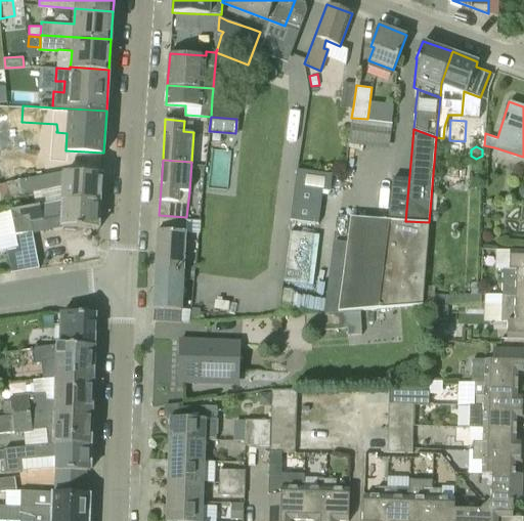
[(291,219),(318,222),(323,190),(330,191),(333,174),(298,169),(291,219)]
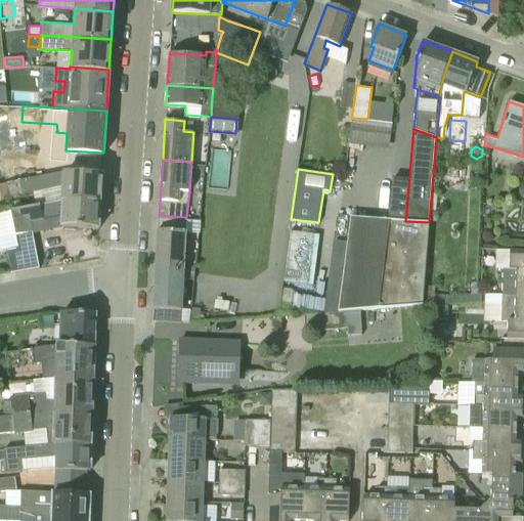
[(63,199),(99,201),(101,173),(62,171),(6,181),(8,194),(61,184),(61,200),(63,199)]
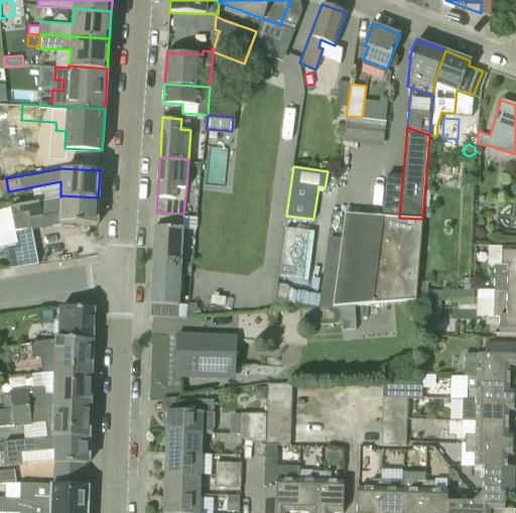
[(0,186),(1,193),(8,191),(6,178),(0,179),(0,186)]
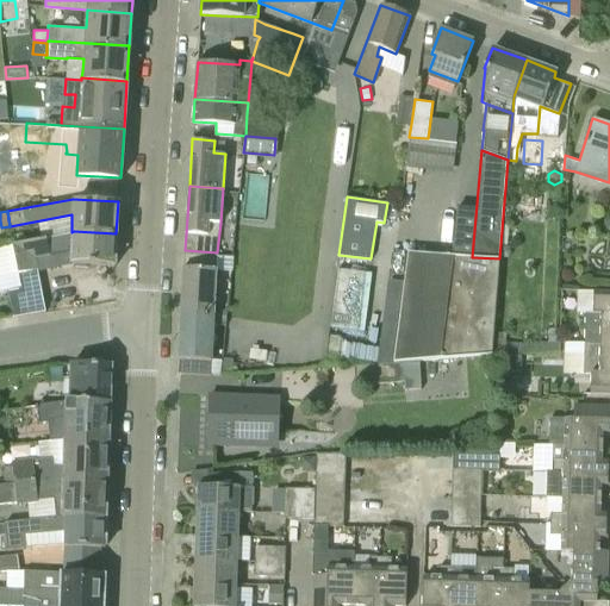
[(114,263),(116,233),(74,231),(72,232),(27,241),(13,243),(18,272),(20,283),(7,286),(13,317),(45,310),(38,268),(73,262),(114,263)]
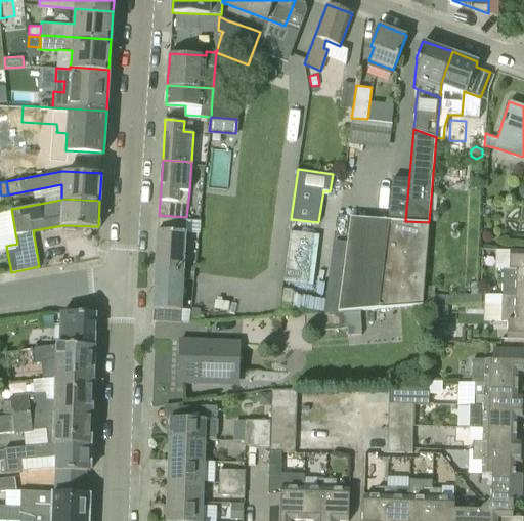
[(186,218),(186,217),(159,215),(158,229),(156,269),(194,272),(194,265),(184,265),(186,218)]
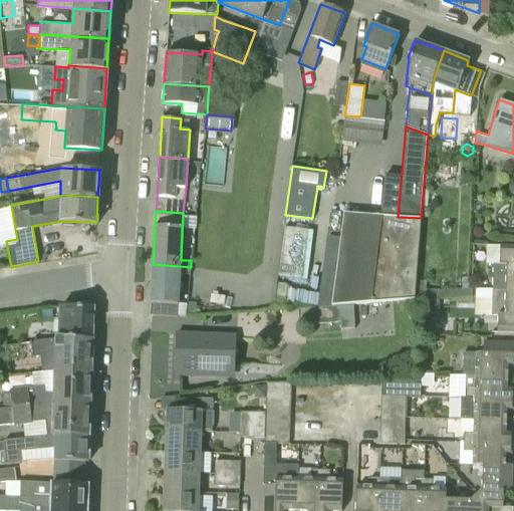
[(368,301),(377,215),(343,212),(331,304),(368,301)]
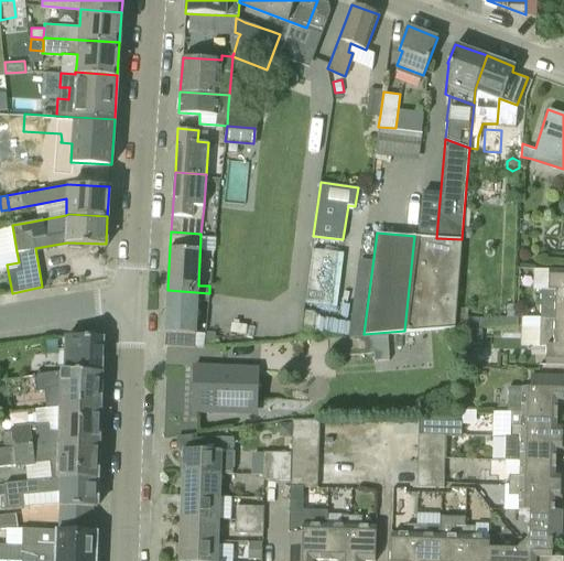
[(436,238),(414,236),(404,331),(454,326),(456,305),(462,239),(436,238)]
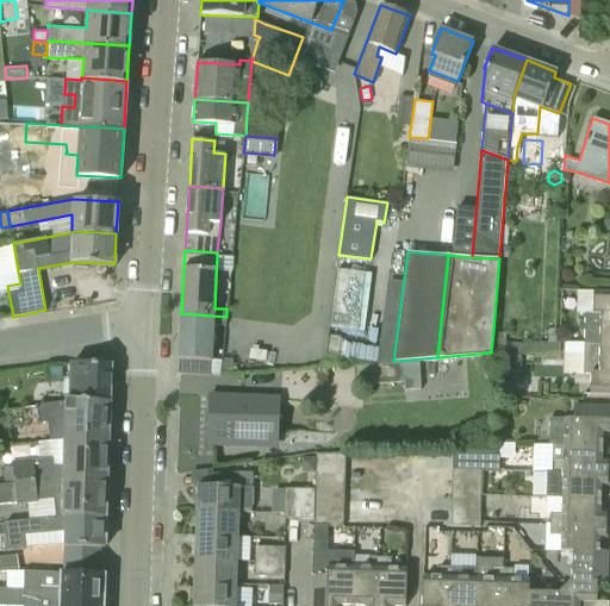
[(371,335),(374,274),(341,272),(338,332),(371,335)]
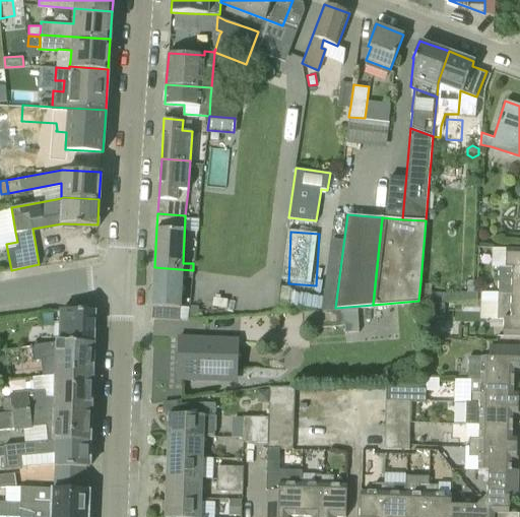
[(498,292),(519,292),(519,248),(506,248),(505,266),(499,266),(498,292)]
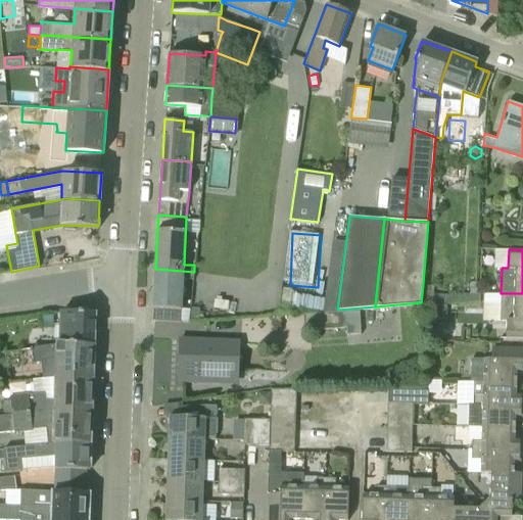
[(193,278),(194,272),(155,269),(153,320),(181,321),(181,320),(189,320),(190,306),(182,306),(183,277),(193,278)]
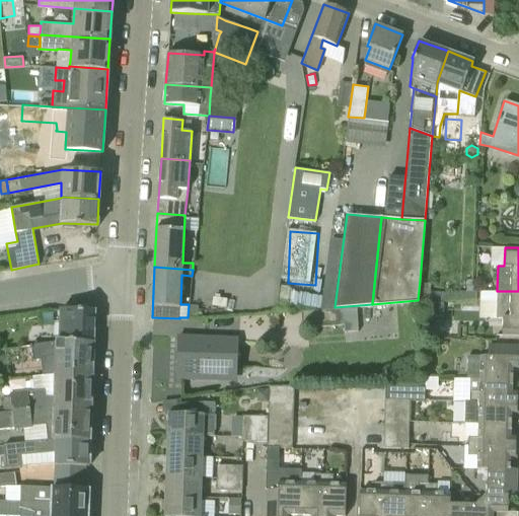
[(430,290),(431,282),(420,281),(418,300),(425,300),(449,299),(476,297),(476,278),(467,278),(467,290),(449,291),(430,290)]
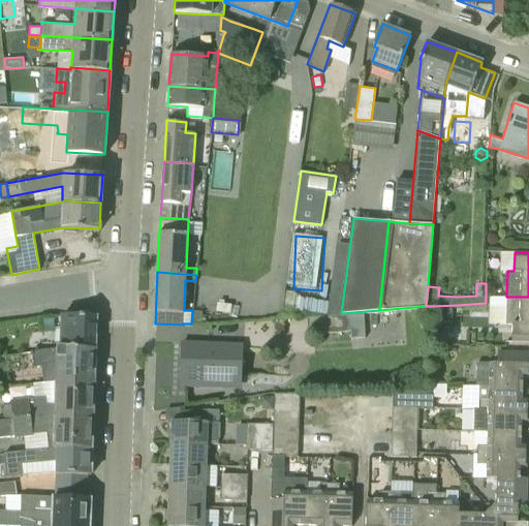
[(528,297),(506,297),(506,321),(512,321),(511,340),(528,340),(528,297)]
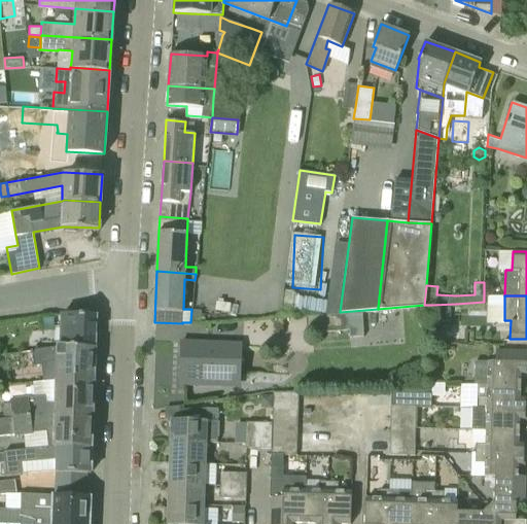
[(450,306),(441,306),(441,319),(450,318),(450,306)]
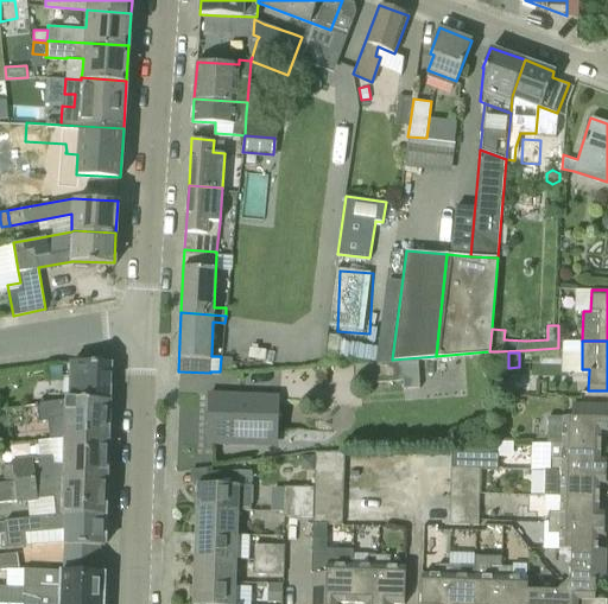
[(404,379),(404,387),(422,386),(419,358),(401,360),(404,379)]
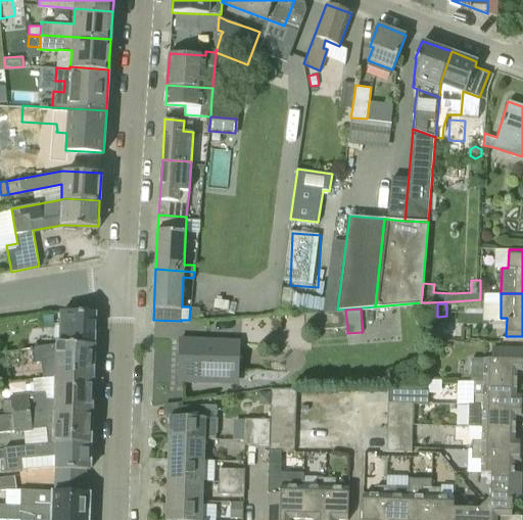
[(304,329),(347,326),(345,310),(303,313),(304,329)]
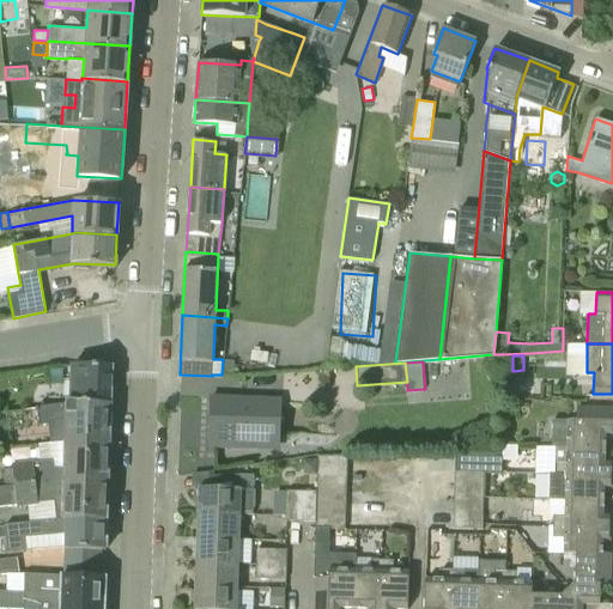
[(70,402),(110,402),(113,365),(72,364),(70,402)]
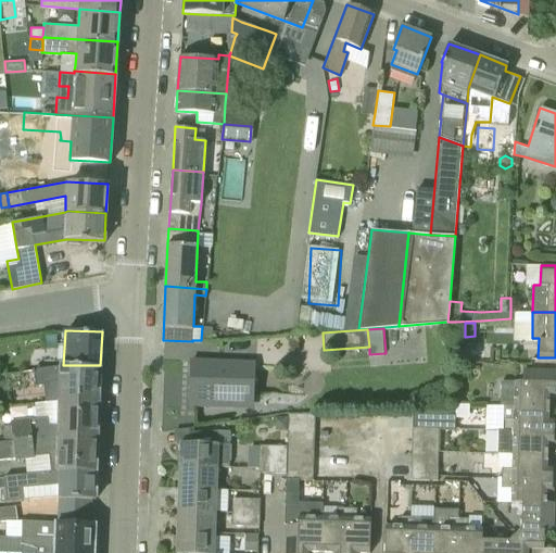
[(254,394),(255,363),(190,360),(189,405),(210,406),(210,392),(234,393),(254,394)]
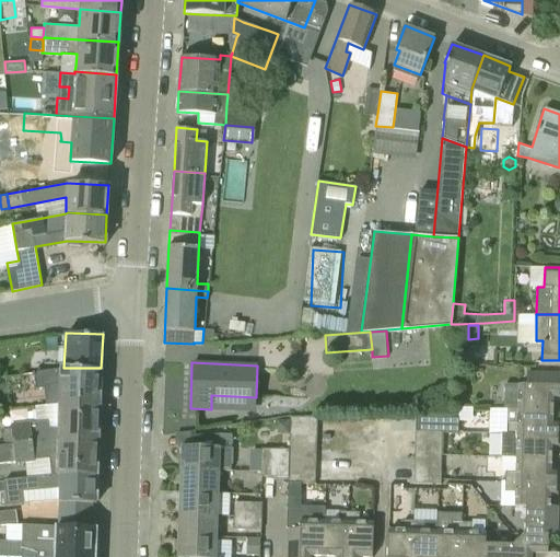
[(101,368),(63,368),(60,368),(34,371),(36,387),(45,385),(63,382),(61,403),(100,404),(101,368)]
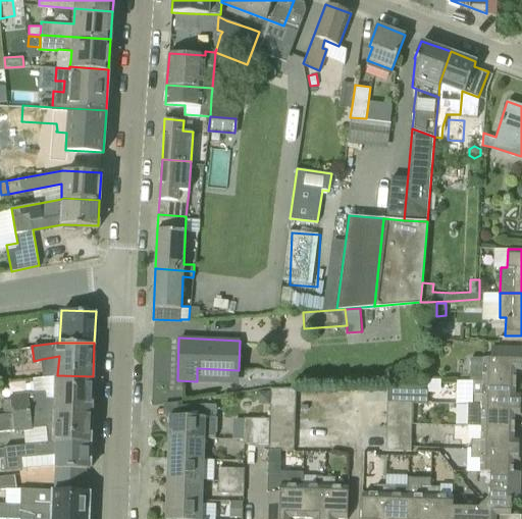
[(473,379),(515,381),(515,368),(521,368),(521,346),(491,345),(490,357),(473,357),(473,379)]
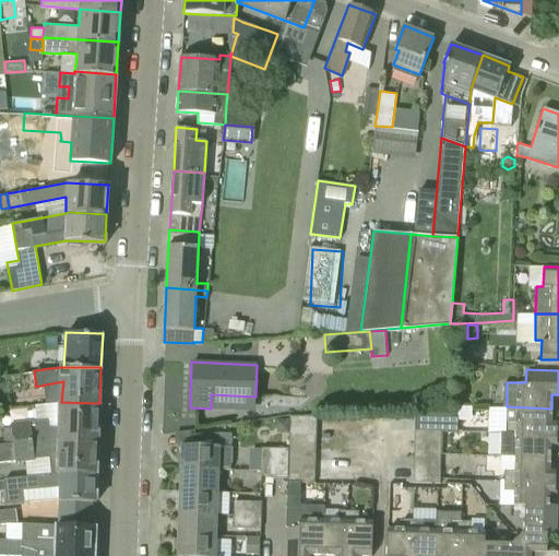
[(98,438),(99,403),(61,402),(61,425),(49,425),(48,417),(11,422),(11,425),(2,426),(4,442),(13,441),(54,437),(98,438)]
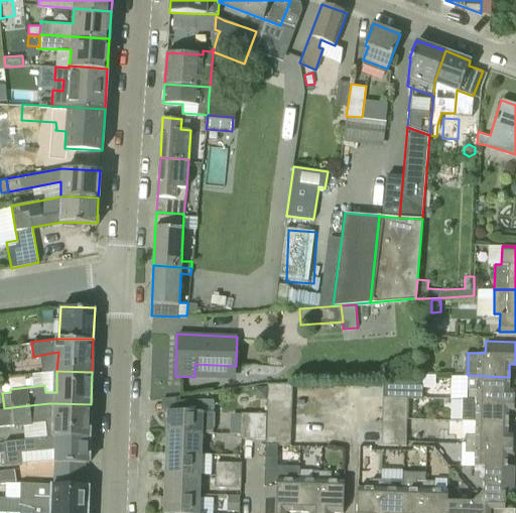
[(508,389),(509,377),(468,375),(467,397),(514,399),(514,389),(508,389)]
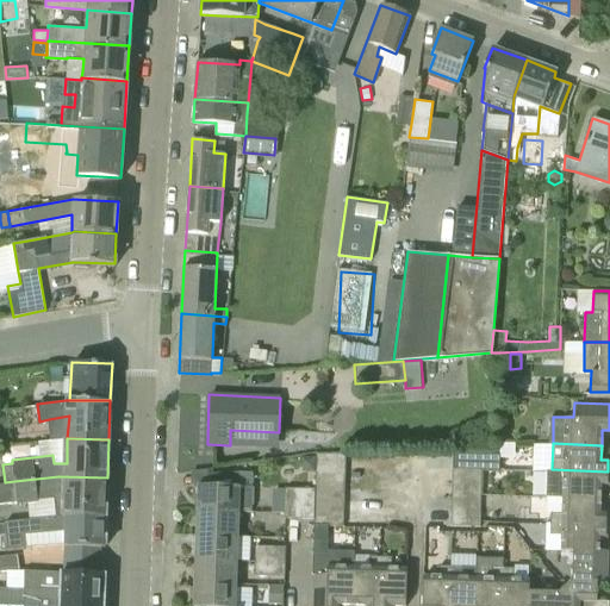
[(316,466),(346,467),(346,453),(316,453),(316,455),(316,466)]
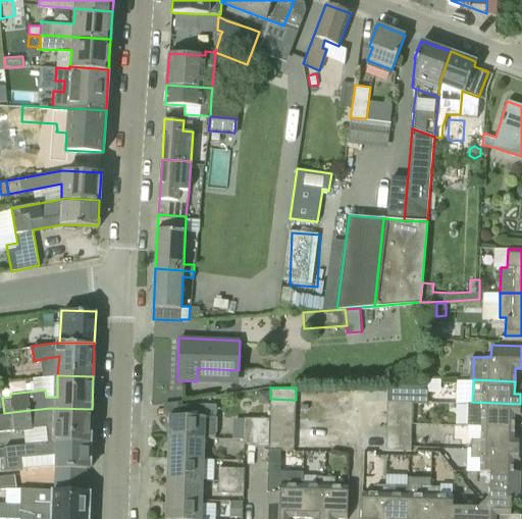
[(386,400),(412,401),(427,401),(427,387),(413,387),(387,387),(386,400)]
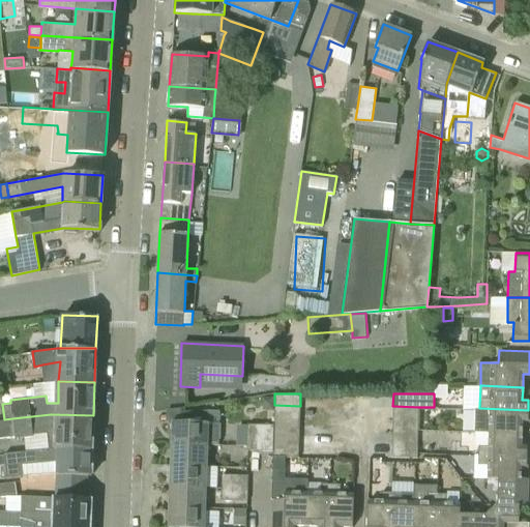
[(274,396),(260,396),(260,404),(266,409),(274,409),(274,405),(274,396)]
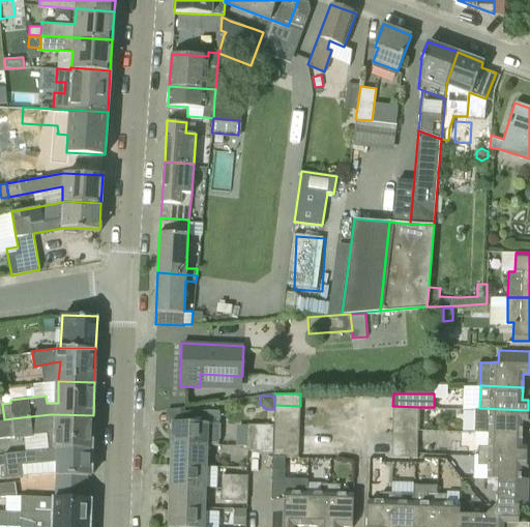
[(300,406),(274,405),(274,409),(273,417),(299,418),(300,406)]
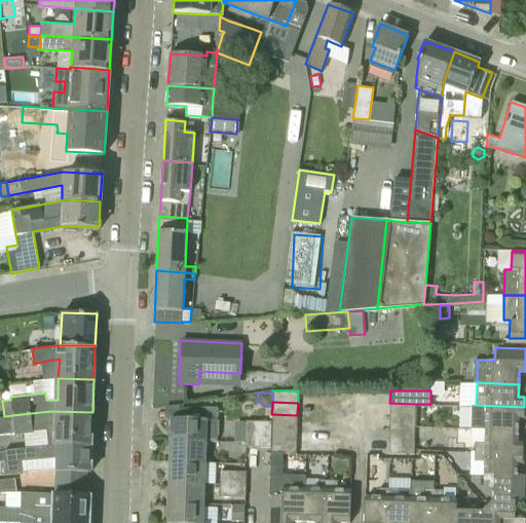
[(415,404),(389,403),(389,415),(399,415),(415,416),(415,404)]
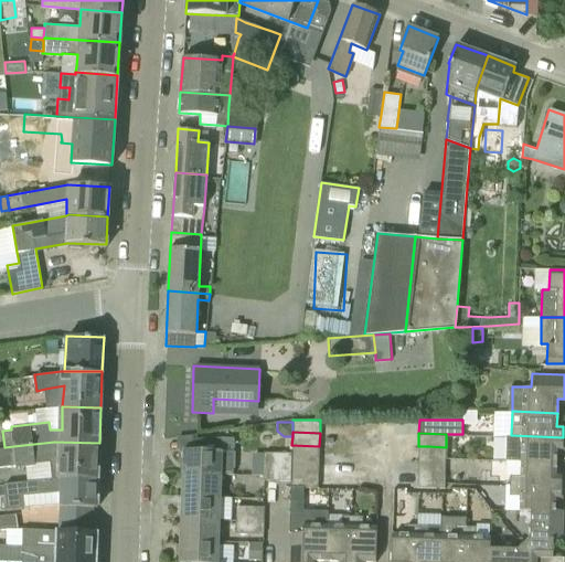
[(563,437),(511,435),(507,435),(505,459),(521,460),(555,462),(556,447),(563,447),(563,437)]
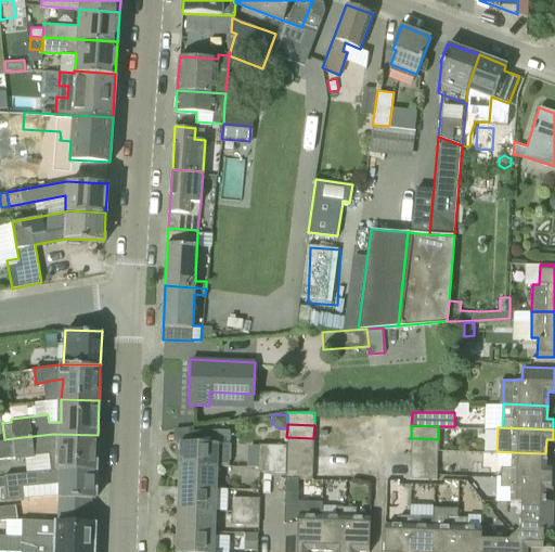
[(229,465),(230,443),(231,429),(193,428),(193,441),(180,441),(179,464),(217,465),(229,465)]
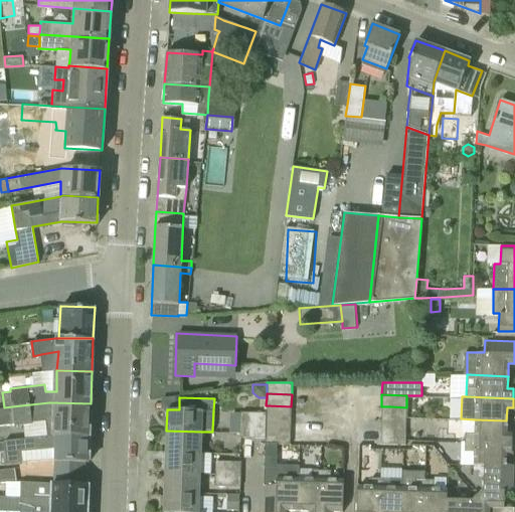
[(89,437),(91,403),(49,402),(12,406),(4,407),(0,407),(0,424),(15,422),(15,424),(45,420),(47,436),(50,436),(89,437)]
